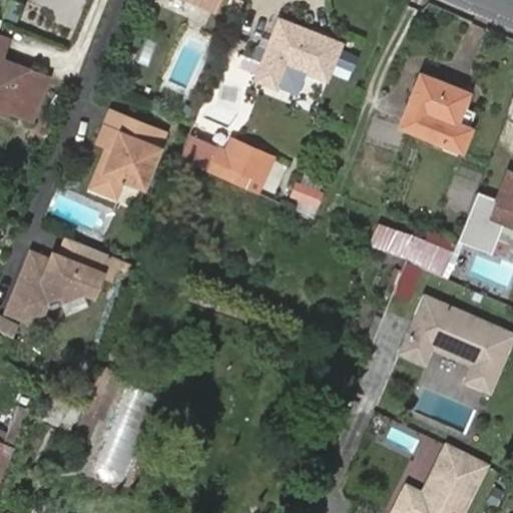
[(185,0),(215,13),(220,0),(185,0)]
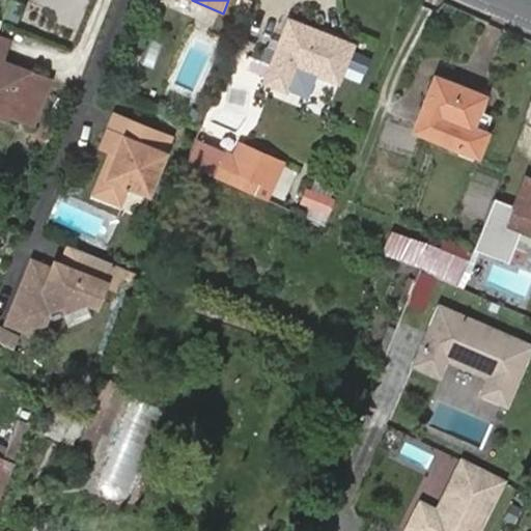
[(351,45),(288,20),(263,82),(285,91),(286,89),(305,95),(314,74),(336,81),(351,45)]
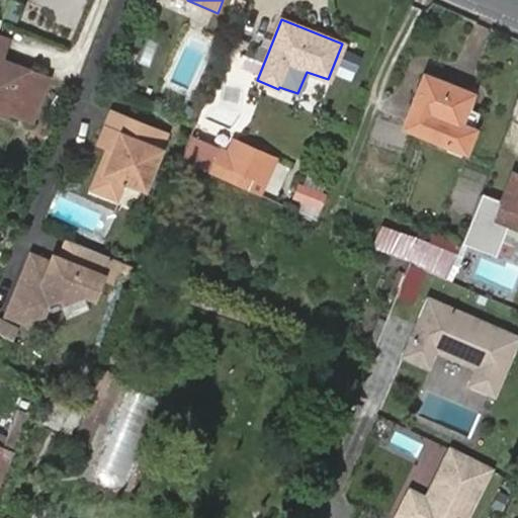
[(0,70),(0,51),(3,42),(0,41),(0,113),(3,115),(5,111),(28,120),(44,81),(18,71),(15,76),(0,70)]
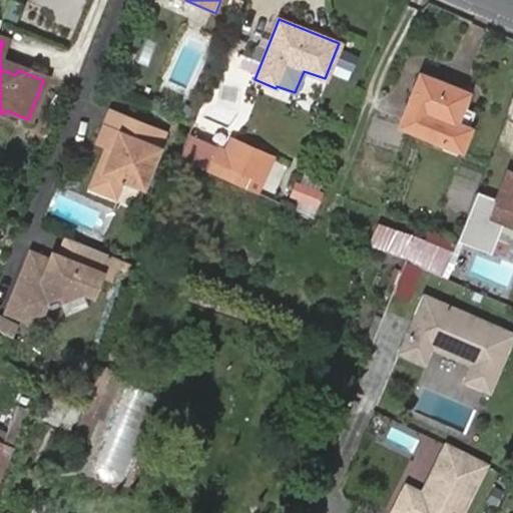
[(241,60),(224,53),(219,65),(236,71),(241,60)]
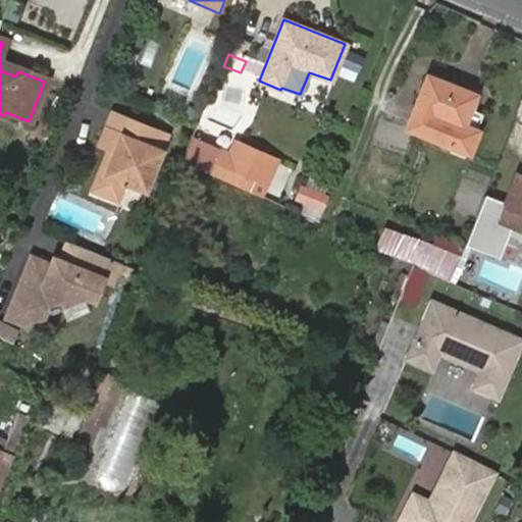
[(18,71),(0,64),(0,70),(15,76),(18,71)]
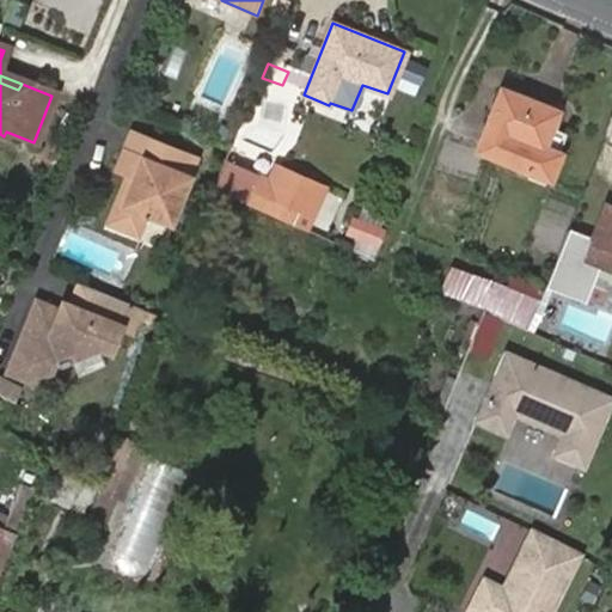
[(543,148),(550,128),(557,110),(500,89),(485,127),(543,148)]
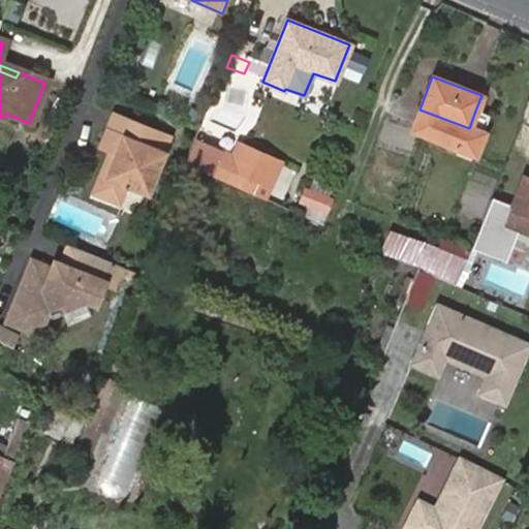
[(489,116),(475,111),(469,128),(481,133),(489,116)]
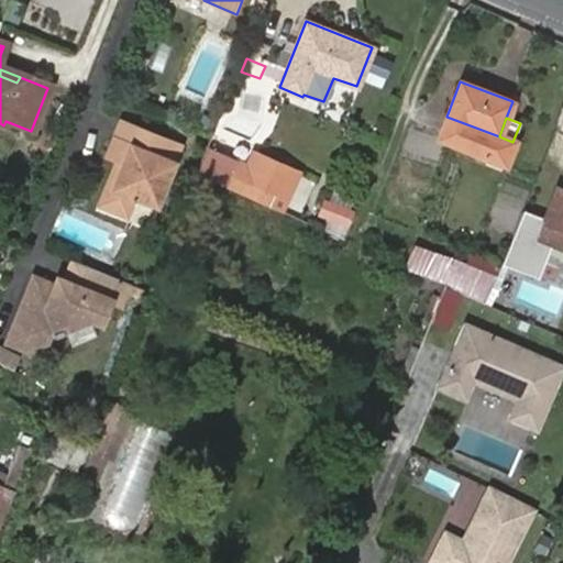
[(114,186),(108,183),(99,203),(128,216),(135,196),(157,205),(181,144),(122,120),(109,155),(118,158),(124,163),(114,186)]
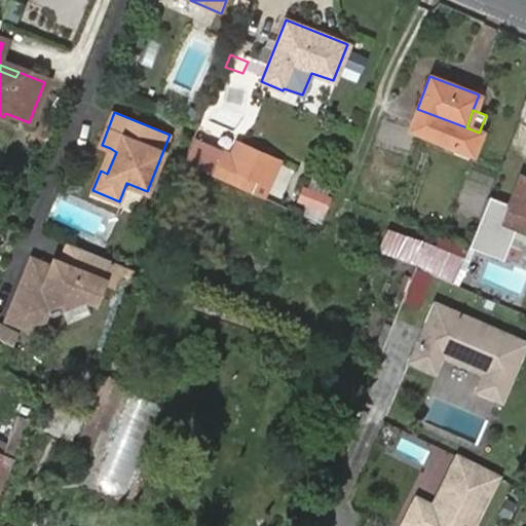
[(194,137),(183,163),(265,199),(282,161),(234,141),(229,152),(194,137)]
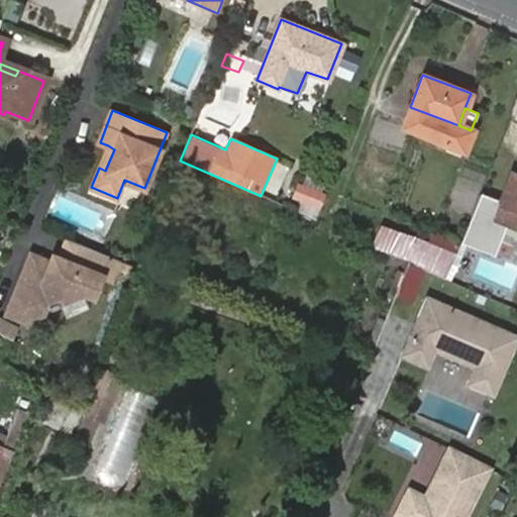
[(108,145),(99,168),(105,171),(114,149),(108,145)]
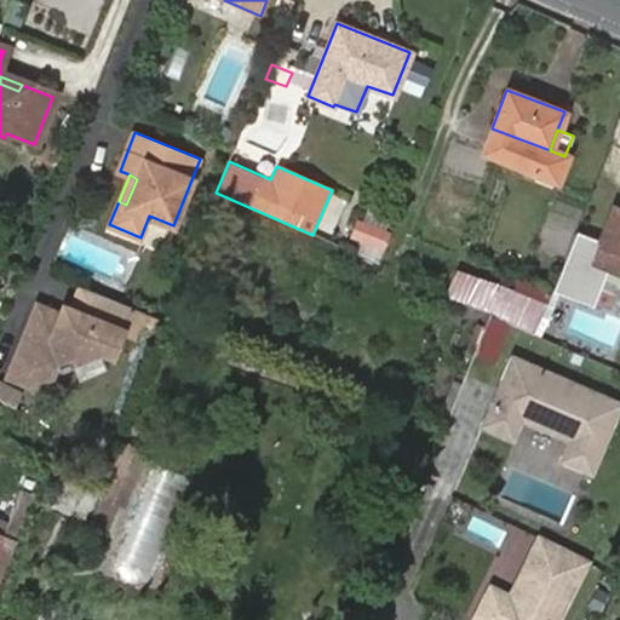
[(608,269),(619,273),(619,212),(613,210),(600,242),(577,231),(552,290),(591,306),(608,269)]
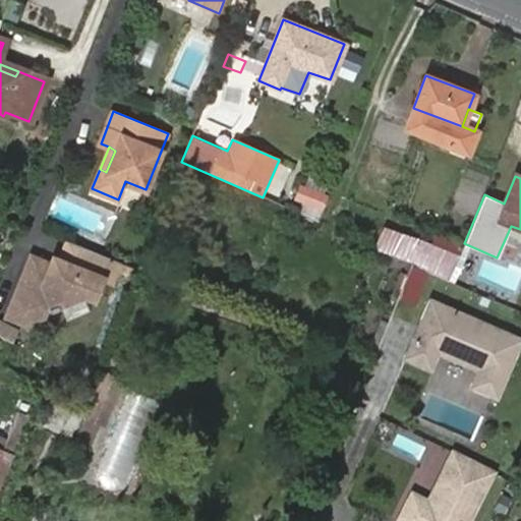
[(395,255),(414,265),(448,279),(457,253),(418,237),(416,241),(403,235),(395,255)]
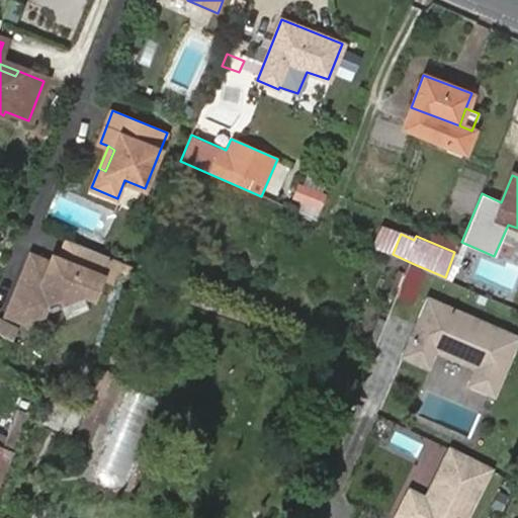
[(112,254),(71,239),(63,257),(54,261),(35,254),(12,314),(37,324),(42,311),(53,307),(86,289),(96,293),(104,273),(112,254)]
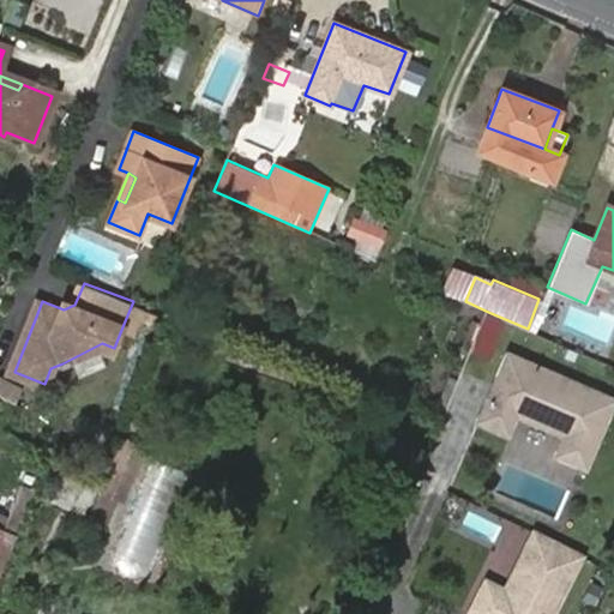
[(134,329),(143,306),(133,301),(124,324),(134,329)]
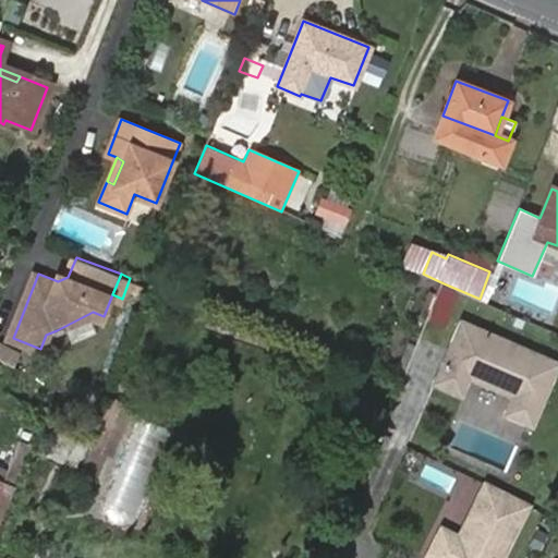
[(445,328),(458,292),(437,284),(423,319),(445,328)]
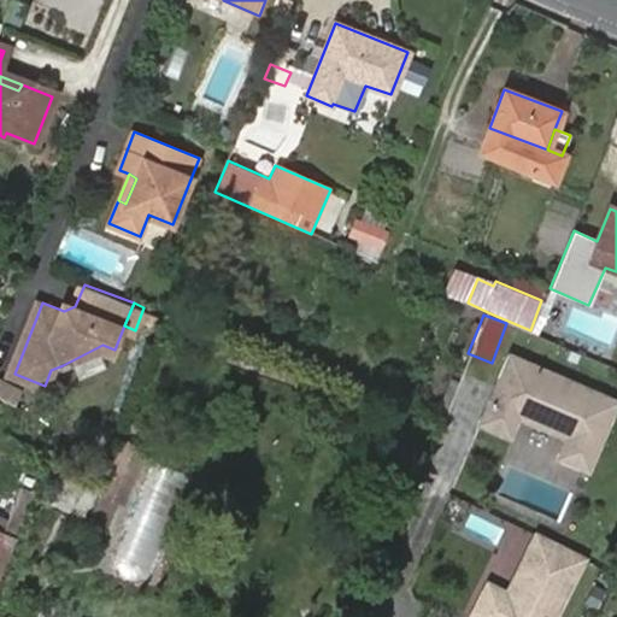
[(615,404),(510,360),(483,423),(510,435),(517,417),(569,439),(560,458),(587,469),(615,404)]
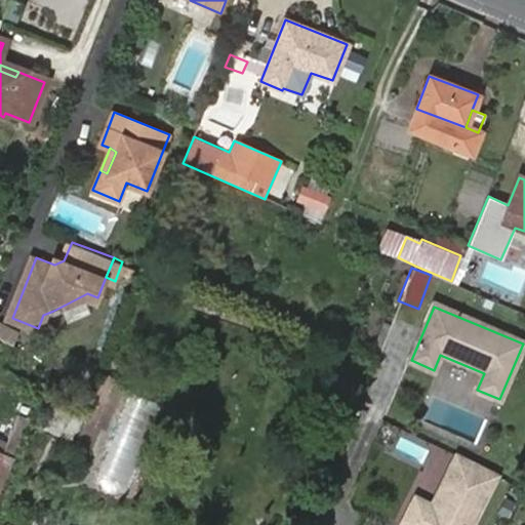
[(43,315),(38,328),(45,331),(53,311),(43,315)]
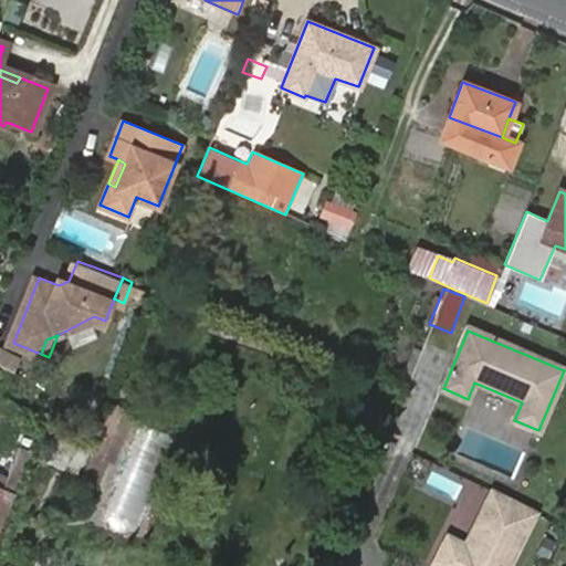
[(22,358),(0,348),(0,345),(2,339),(0,338),(0,363),(17,370),(22,358)]
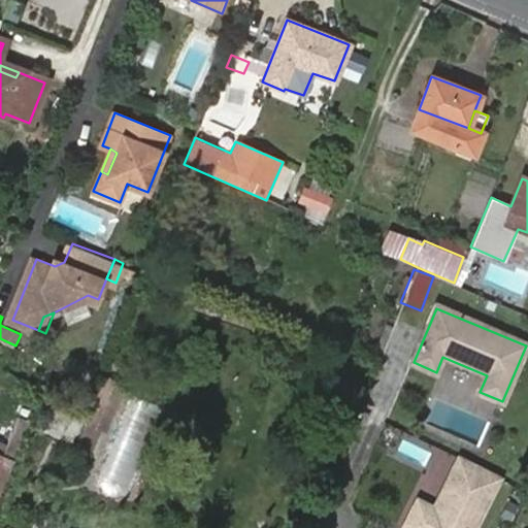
[(119,403),(103,396),(91,426),(106,432),(119,403)]
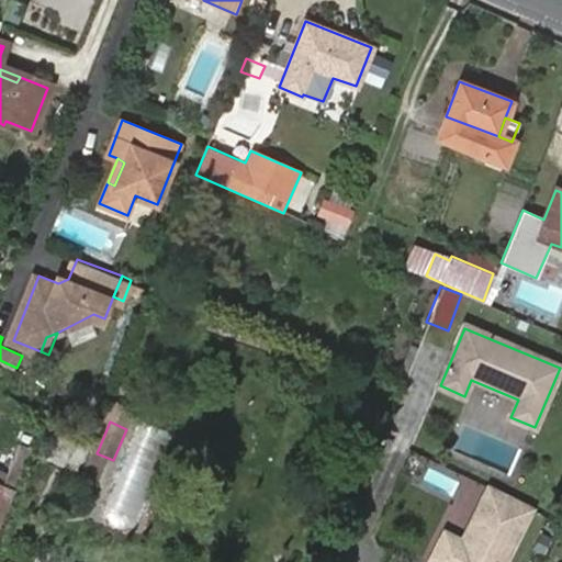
[(8,472),(0,469),(0,523),(31,449),(20,445),(8,472)]
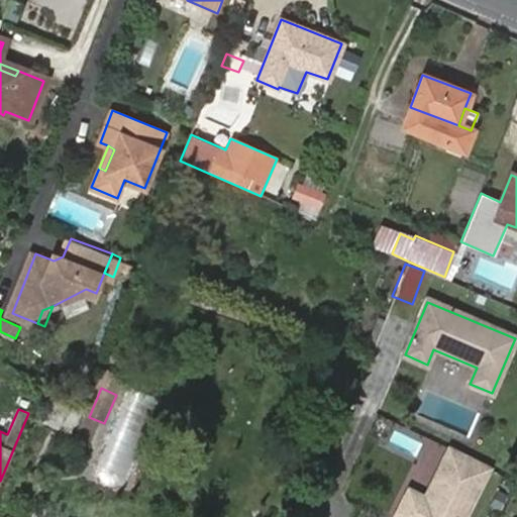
[(461,516),(486,470),(449,451),(424,499),(409,491),(396,516),(461,516)]
